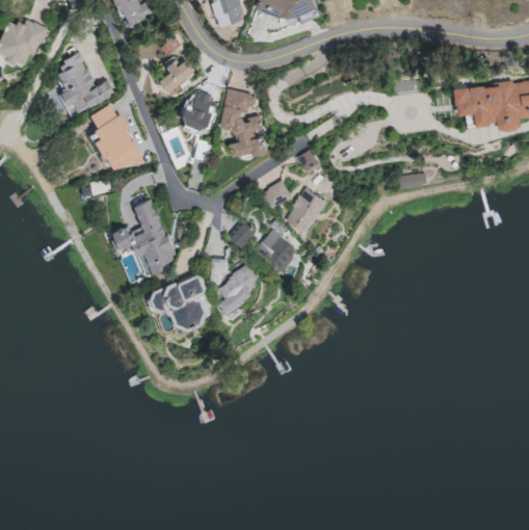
[(112,0),(130,28),(153,14),(146,2),(143,4),(140,0),(112,0)]
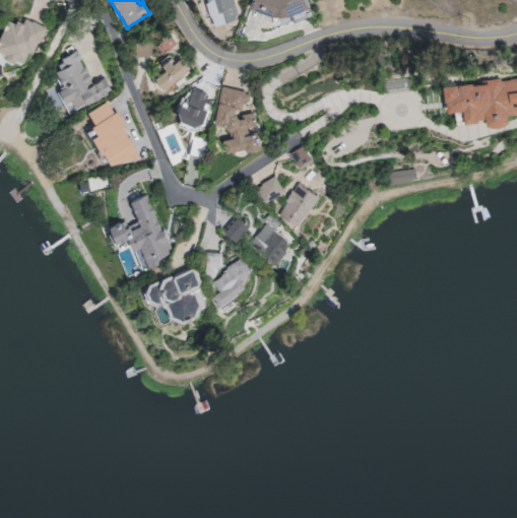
[(215,26),(222,25),(239,15),(235,0),(186,0),(187,1),(190,0),(206,0),(210,16),(214,22),(215,26)]
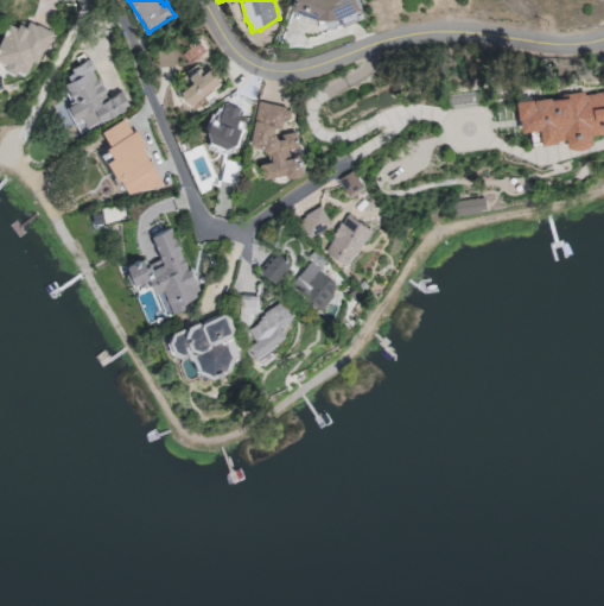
[(297,0),(294,10),(343,24),(344,19),(361,24),(366,6),(351,2),(353,0),(297,0)]
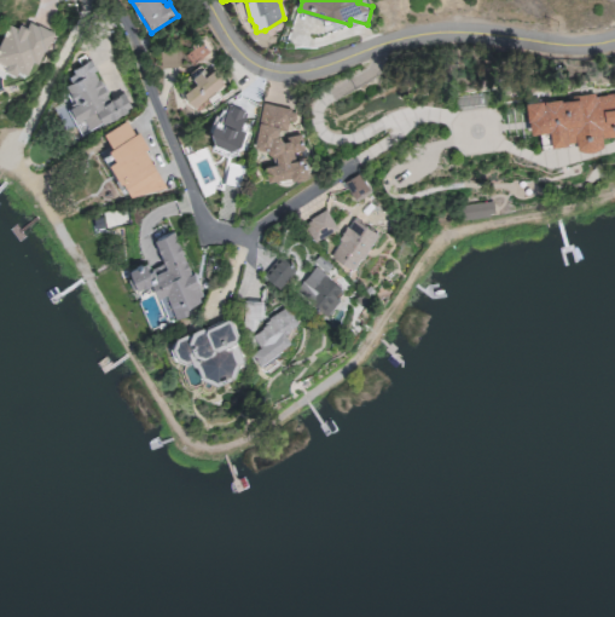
[(56,32),(32,22),(28,30),(10,23),(0,47),(0,70),(1,68),(28,79),(34,63),(41,65),(56,32)]
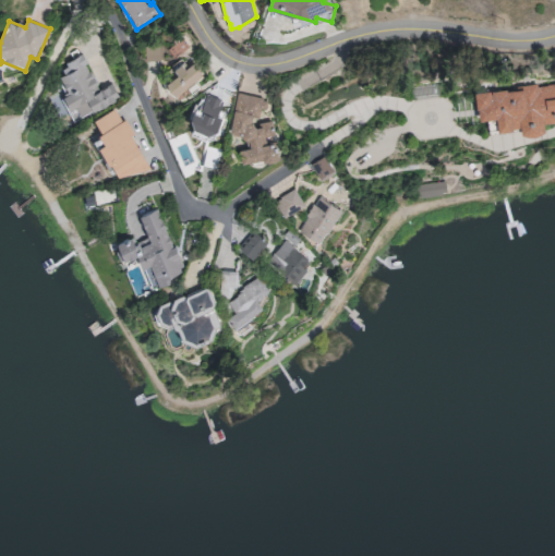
[(147,48),(146,62),(163,62),(164,48),(147,48)]
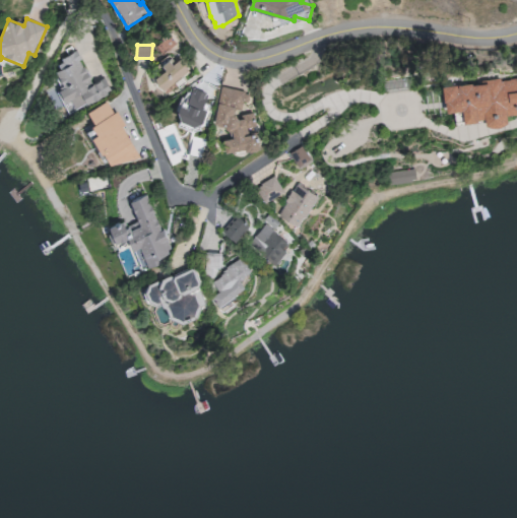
[(164,95),(187,84),(183,76),(190,73),(182,57),(164,65),(167,71),(155,77),(164,95)]
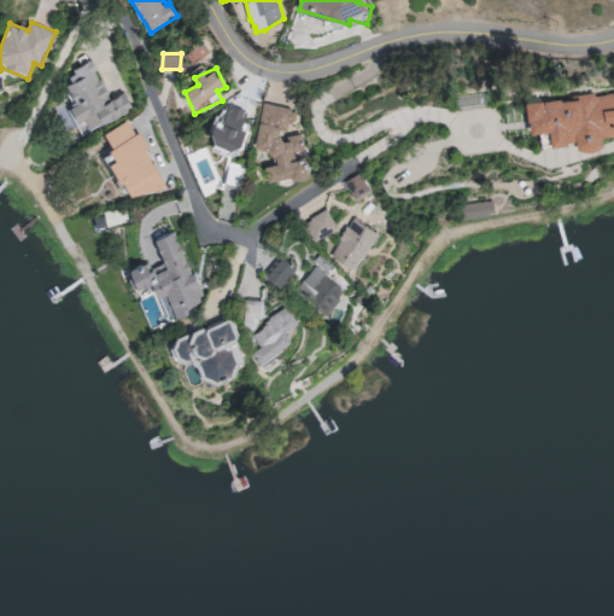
[(83,135),(134,112),(127,96),(112,102),(100,75),(64,91),(83,135)]
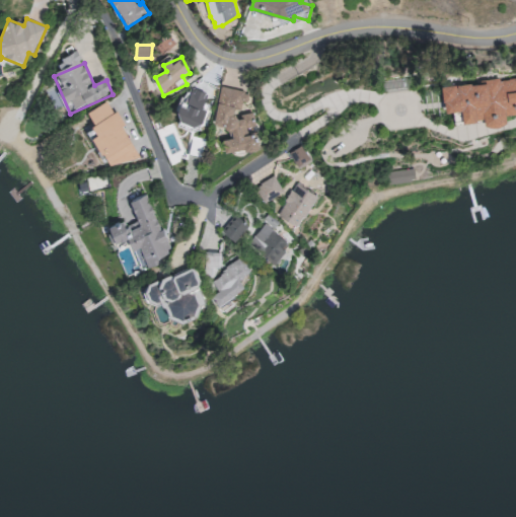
[(515,79),(443,87),(446,113),(463,111),(464,123),(478,122),(477,109),(485,108),(487,127),(509,124),(508,115),(515,114),(515,79)]
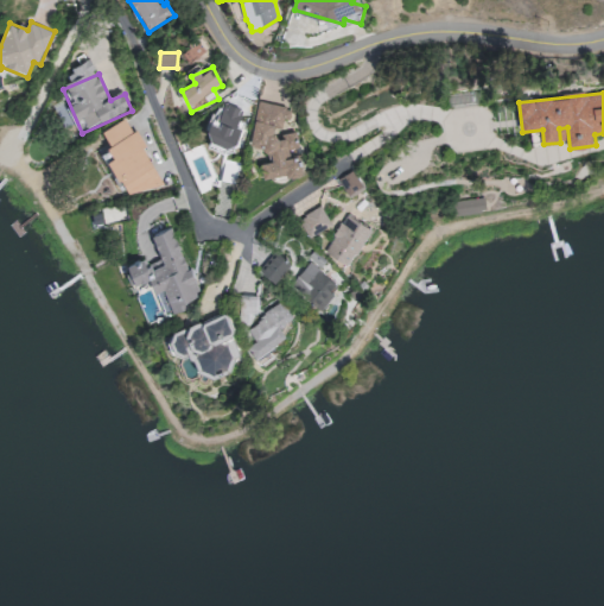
[(252,147),(274,151),(272,162),(264,163),(266,178),(284,175),(290,176),(305,174),(303,157),(300,149),(298,132),(286,134),(283,133),(285,122),(292,121),(293,109),(266,105),(259,105),(252,147)]
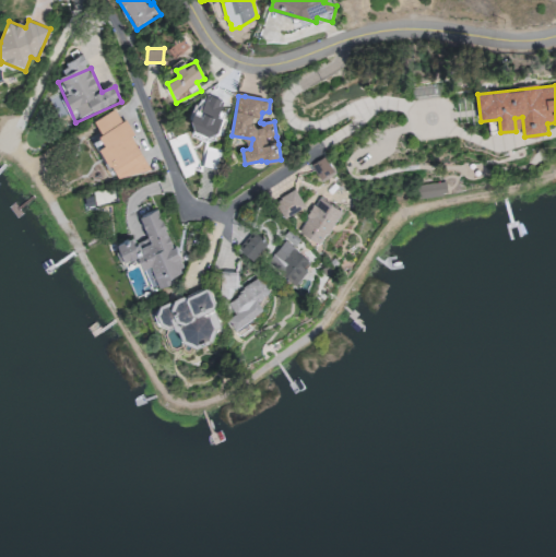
[(221,105),(196,105),(197,135),(221,135),(221,105)]
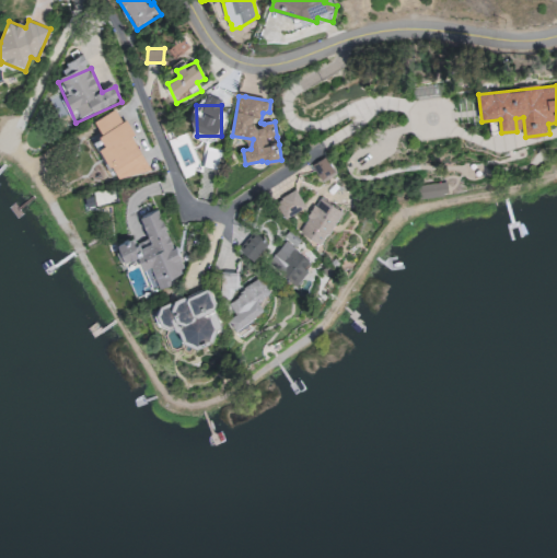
[(95,121),(106,146),(103,148),(119,182),(150,167),(128,120),(124,123),(117,111),(95,121)]
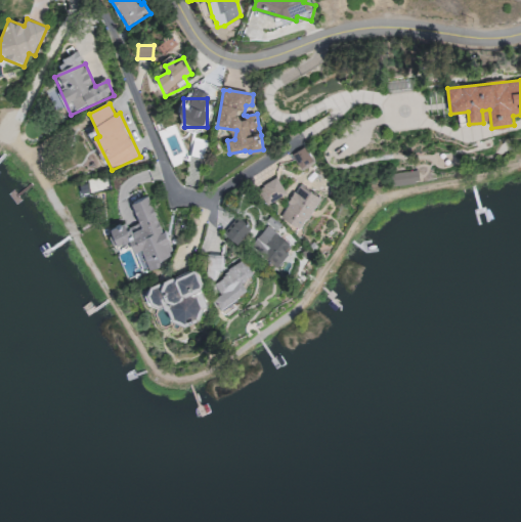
[(293,155),(302,171),(315,164),(307,147),(293,155)]
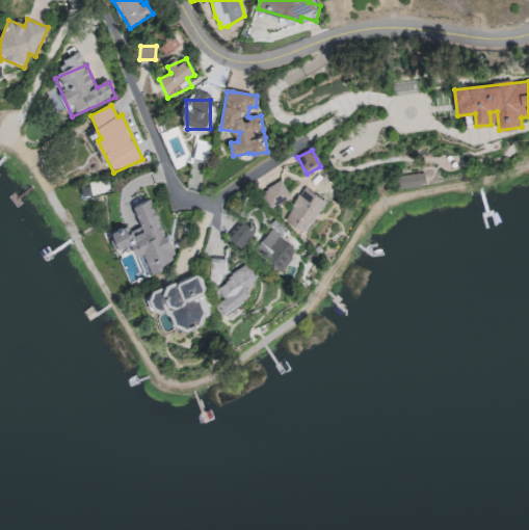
[(292,197),(280,174),(270,178),(271,181),(261,186),(272,208),(292,197)]
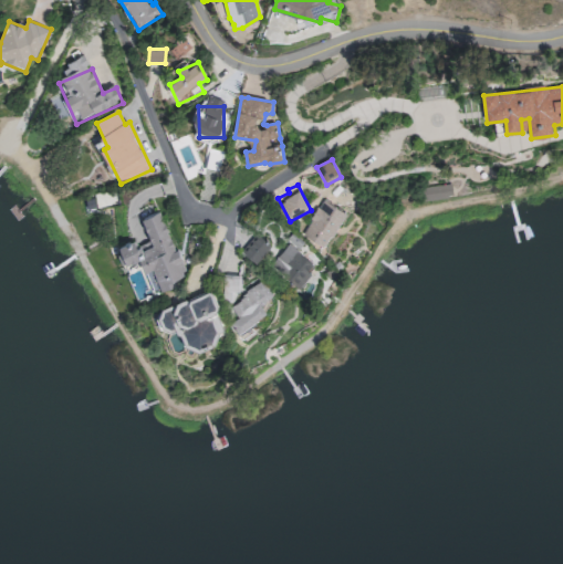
[(347,215),(325,200),(304,235),(326,249),(347,215)]
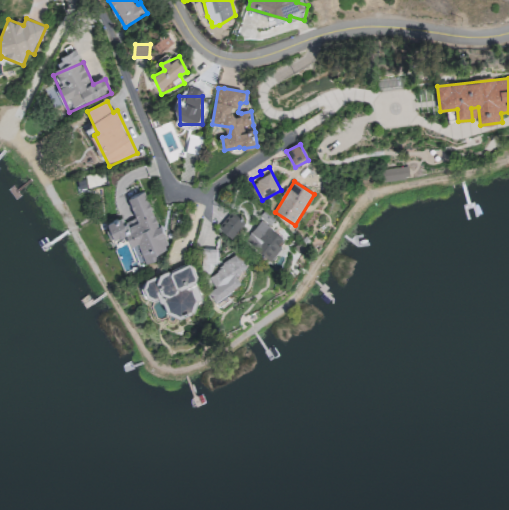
[(129,199),(137,219),(125,224),(123,218),(108,223),(114,239),(127,234),(132,247),(139,245),(142,254),(139,255),(142,264),(160,258),(159,253),(169,249),(148,192),(129,199)]
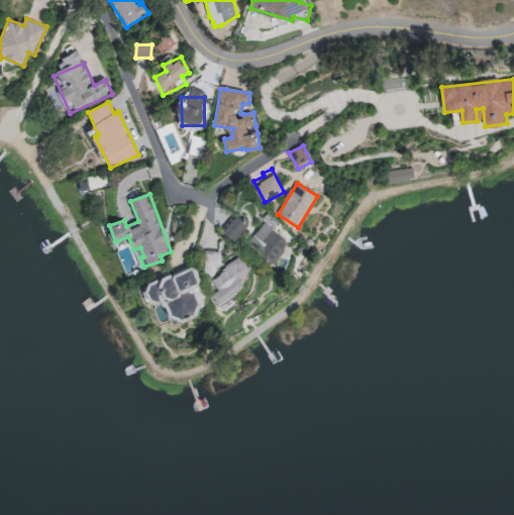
[(234,241),(249,225),(237,214),(222,230),(234,241)]
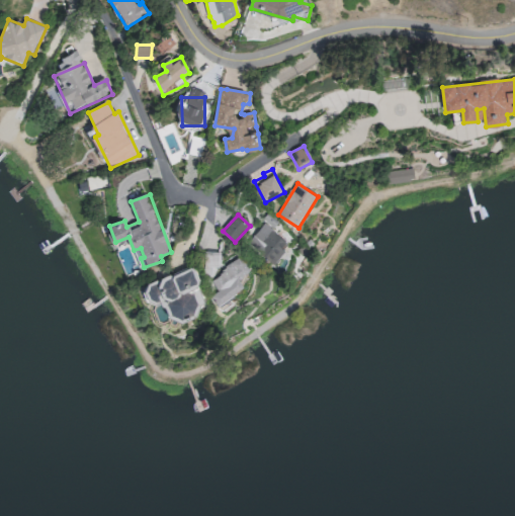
[(291,249),(265,225),(247,245),(273,269),(291,249)]
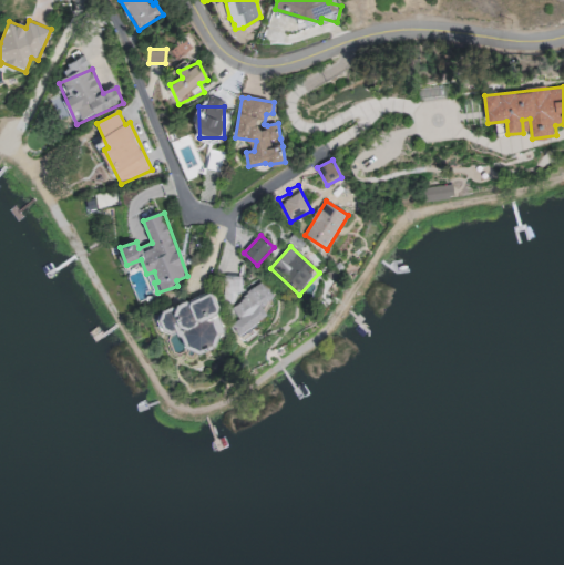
[(242,294),(242,276),(226,276),(225,300),(235,301),(235,294),(242,294)]
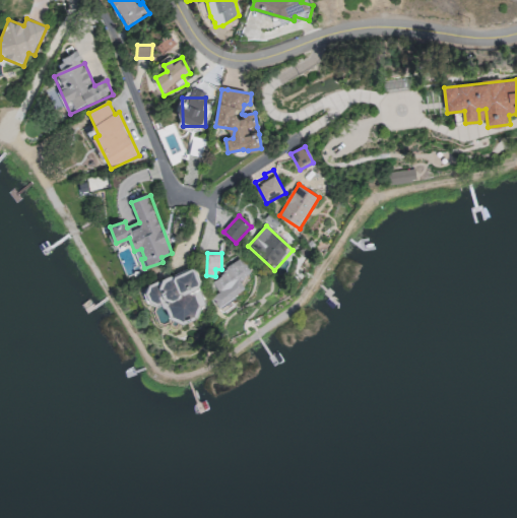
[(213,297),(220,307),(247,289),(241,280),(253,273),(244,259),(212,279),(220,292),(213,297)]
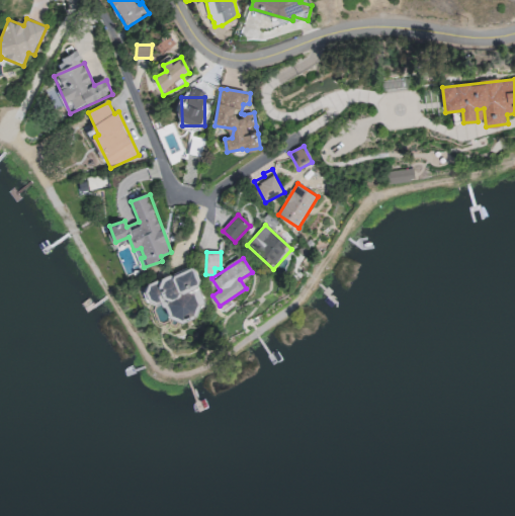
[(170,305),(169,312),(182,315),(183,311),(194,312),(200,311),(203,294),(200,282),(200,281),(196,266),(147,279),(144,301),(170,305)]
